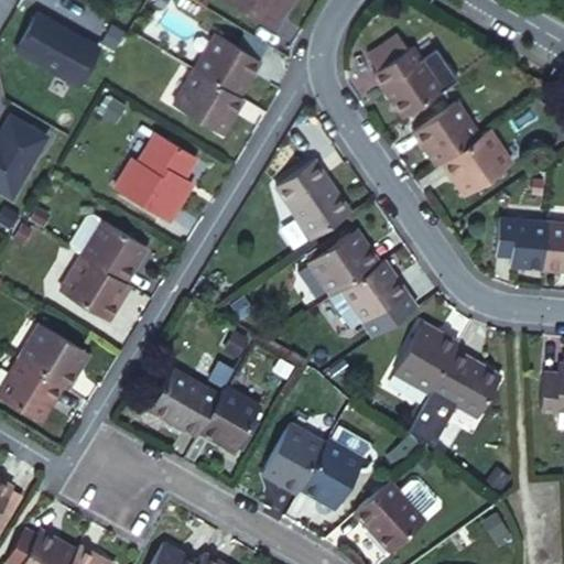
[(229,0),(274,28),(290,0),(229,0)]
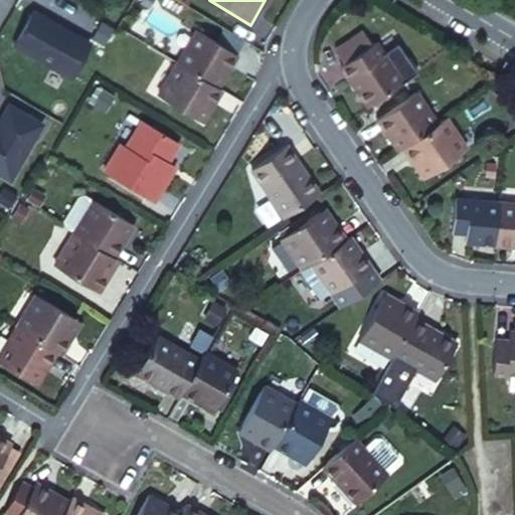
[(93,45),(34,11),(16,48),(75,79),(93,45)]
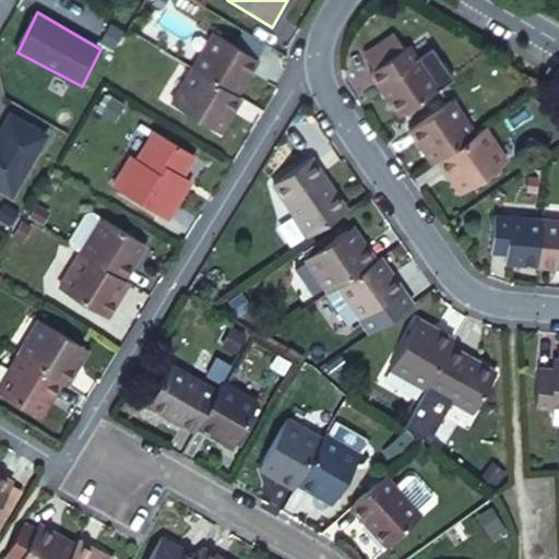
[(254,59),(212,33),(191,70),(234,94),(254,59)]
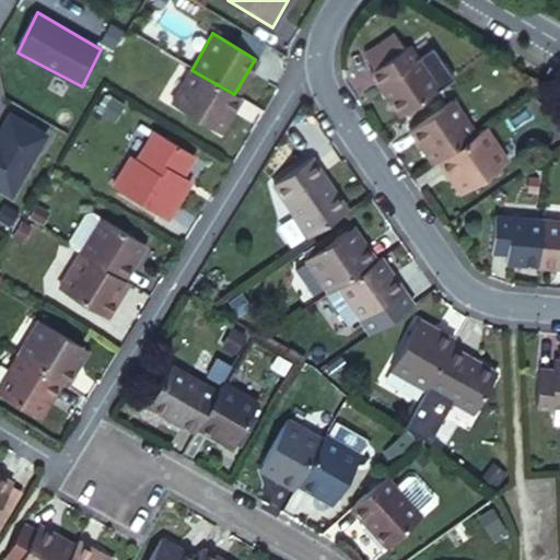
[(363,55),(372,69),(401,50),(393,35),(363,55)]
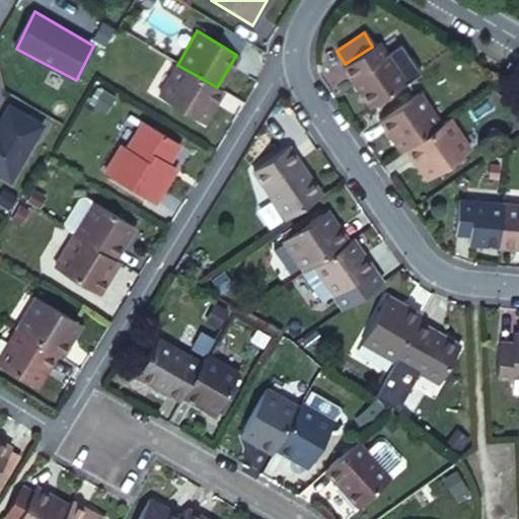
[(342,66),(369,108),(404,83),(376,44),(372,47),(345,64),(342,66)]
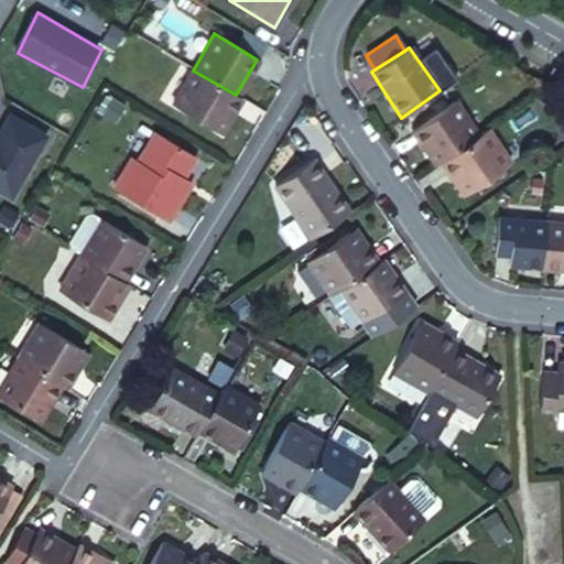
[(236,95),(193,71),(173,105),(215,130),(227,111),(231,114),(241,98),(236,95)]
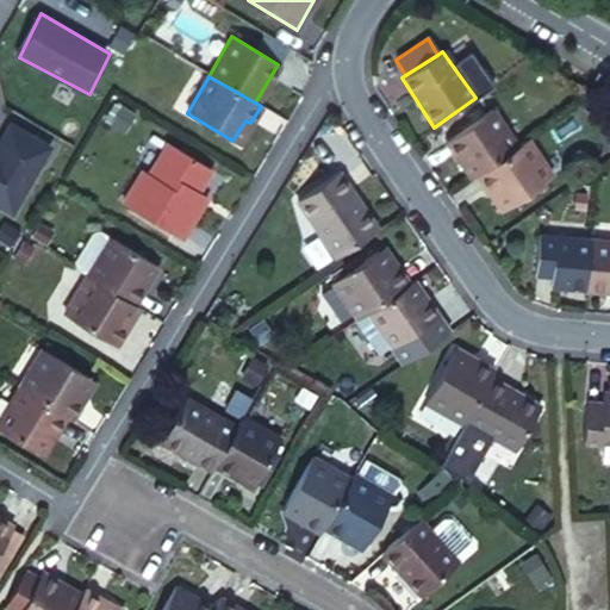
[(448,143),(473,180),(479,176),(518,150),(495,113),(448,143)]
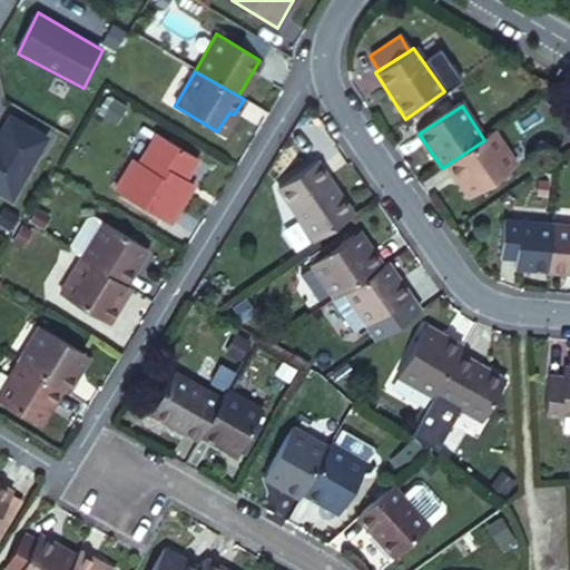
[(10,110),(0,129),(0,190),(17,200),(55,140),(10,110)]
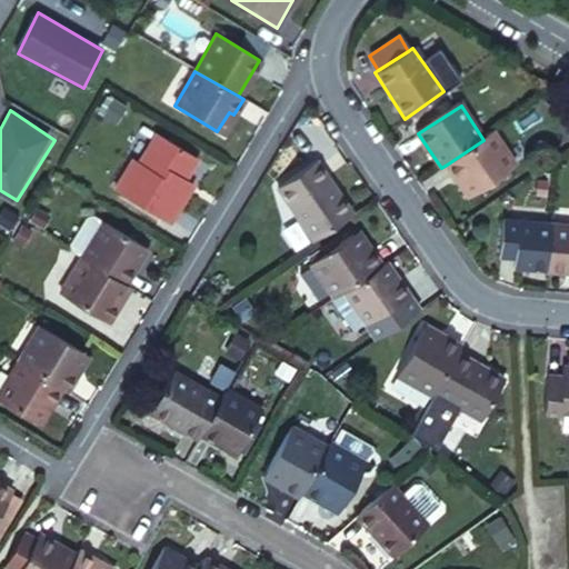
[(229,112),(217,131),(222,135),(233,115),(229,112)]
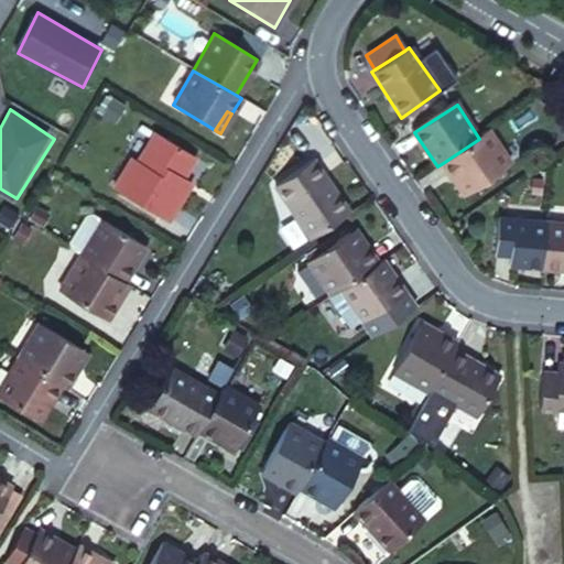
[(490,131),(479,139),(443,163),(453,179),(458,175),(470,194),(513,165),(490,131)]
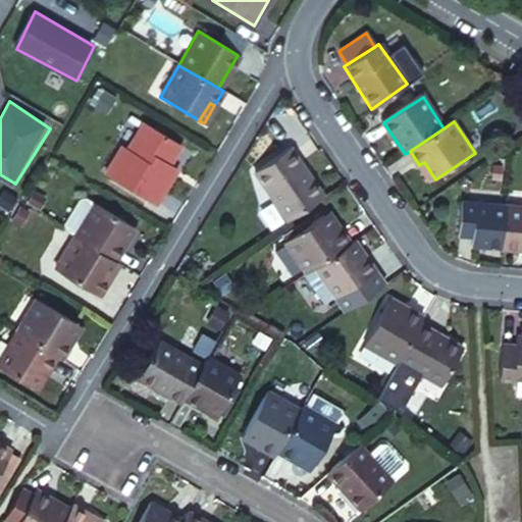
[(122,149),(106,178),(155,207),(171,179),(162,174),(167,167),(178,147),(142,125),(126,151),(122,149)]
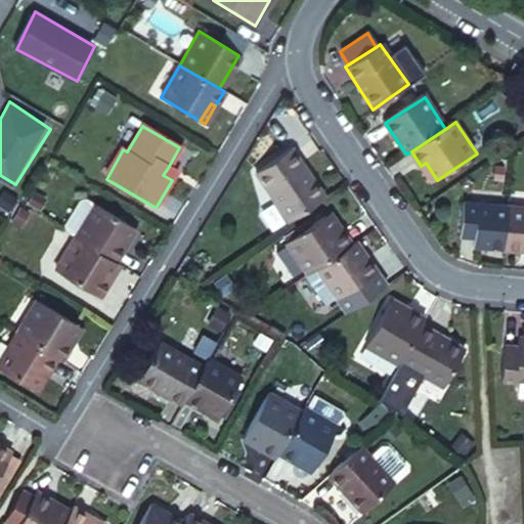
[(255,172),(290,224),(323,201),(288,149),(255,172)]
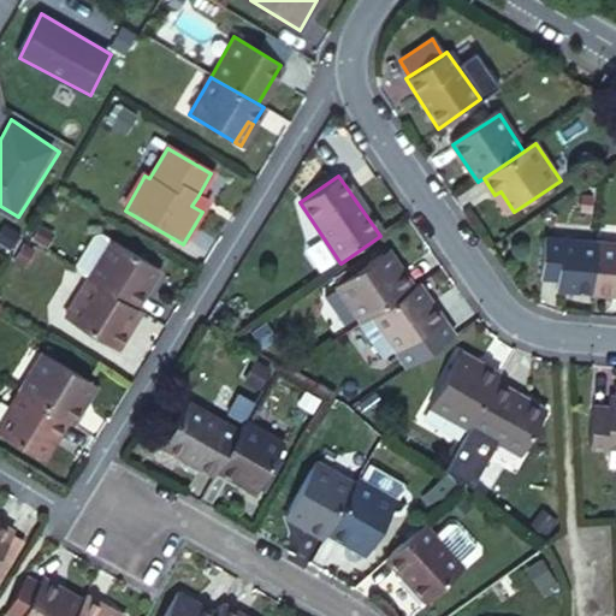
[(501,191),(495,195),(509,215),(514,212),(501,191)]
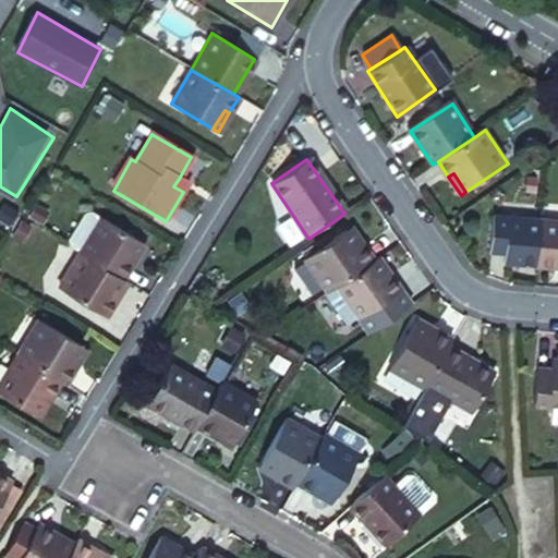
[(187,184),(179,179),(173,186),(183,192),(187,184)]
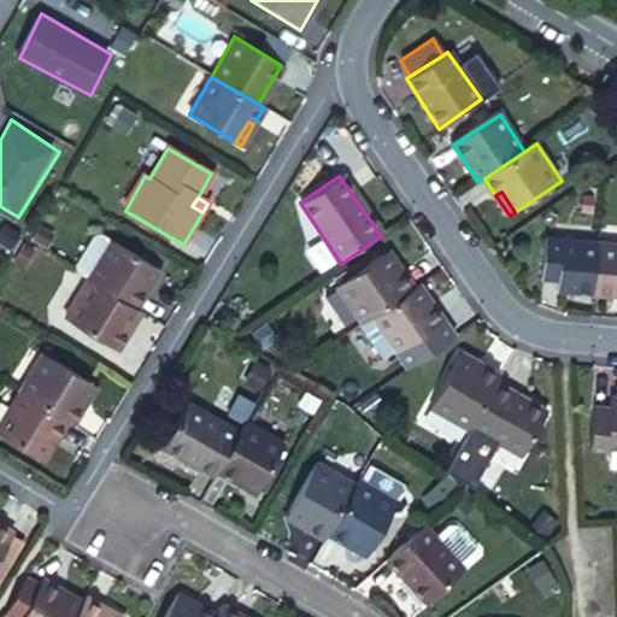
[(558,283),(557,295),(593,299),(598,248),(545,244),(541,281),(558,283)]
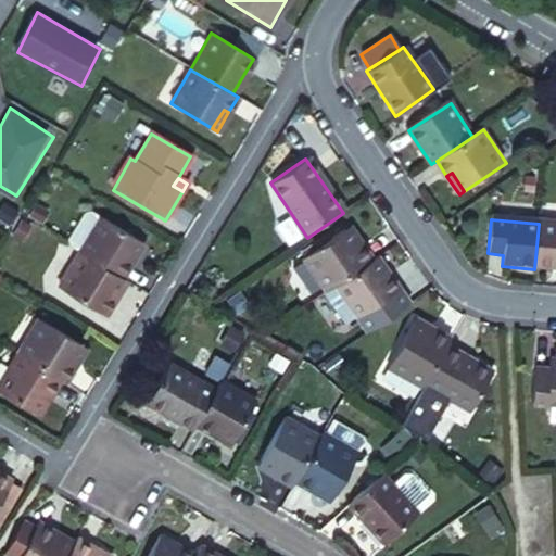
[(101,220),(80,255),(123,280),(143,247),(101,220)]
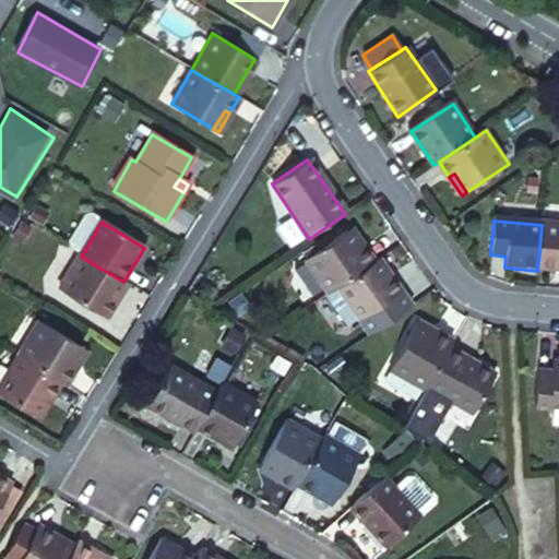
[(558,225),(542,225),(537,271),(558,272),(558,225)]
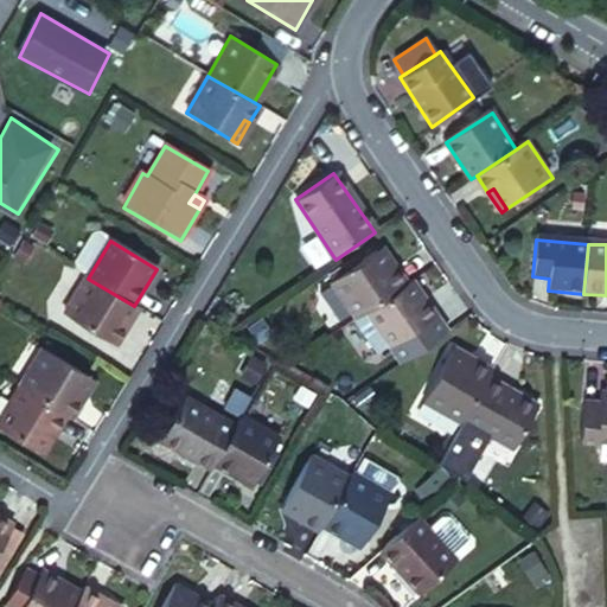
[(331,285),(356,320),(368,313),(407,286),(395,269),(389,273),(375,253),(331,285)]
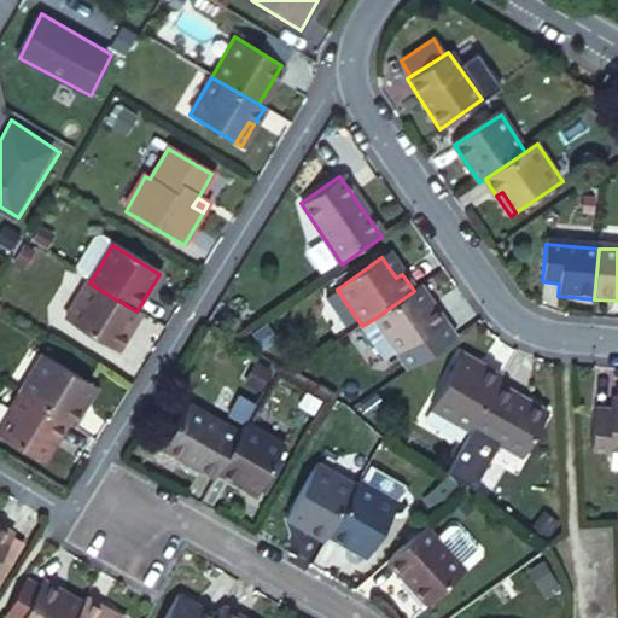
[(89,284),(66,324),(117,353),(129,336),(124,332),(136,312),(89,284)]
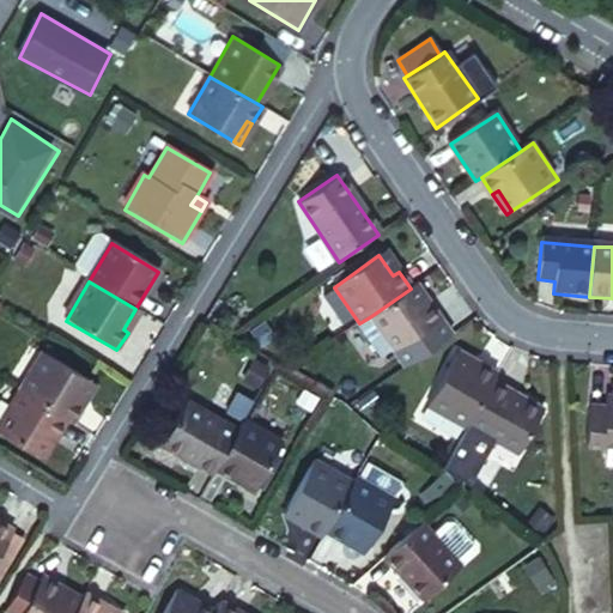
[(411,289),(371,316),(395,352),(441,321),(416,286),(411,289)]
